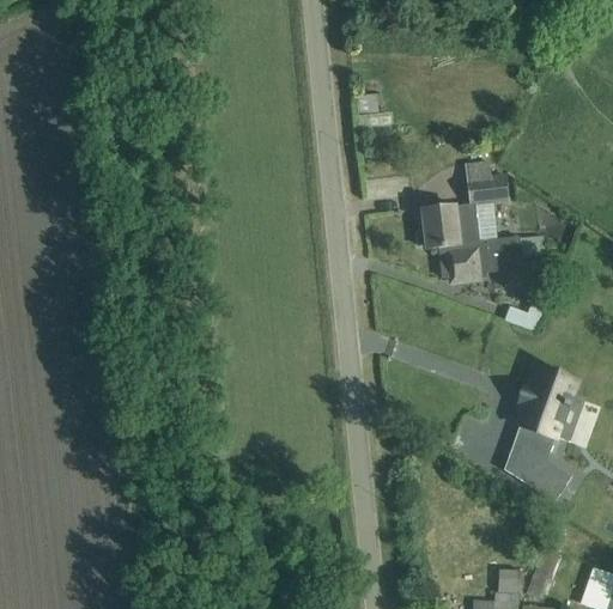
[(388,111),(378,113),(376,93),(357,95),(359,115),(358,115),(359,128),(389,126),(388,111)]
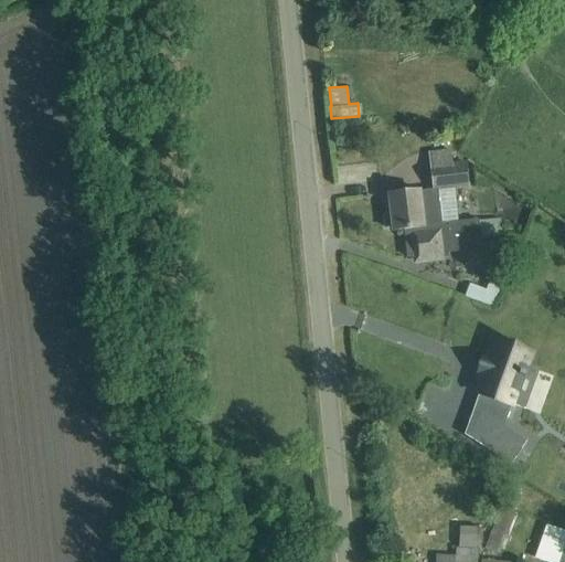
[(435,188),(435,190),(454,188),(468,186),(465,159),(430,162),(433,188),(435,188)]
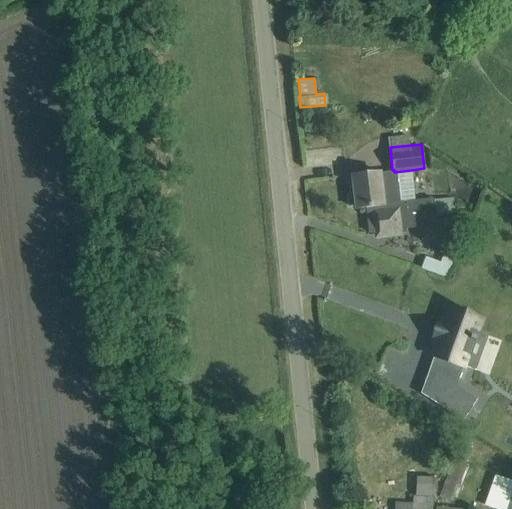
[(349,193),(350,204),(356,205),(356,207),(364,206),(368,231),(373,231),(405,226),(420,224),(419,217),(435,215),(433,196),(432,196),(414,199),(411,170),(394,172),(394,170),(392,170),(378,172),(378,171),(372,172),(352,174),(354,190),(349,193)]
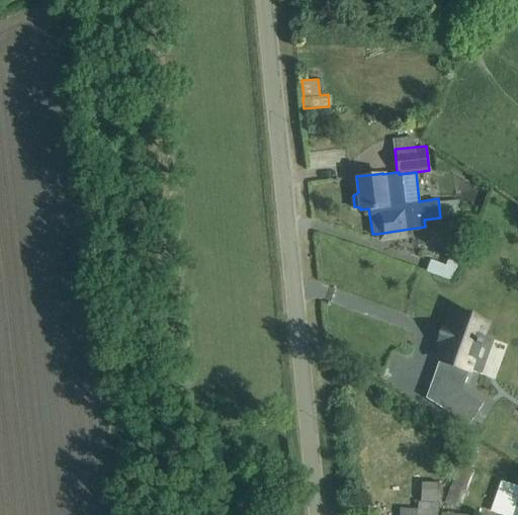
[(429,257),(426,270),(452,276),(457,256),(447,254),(445,261),(429,257)]
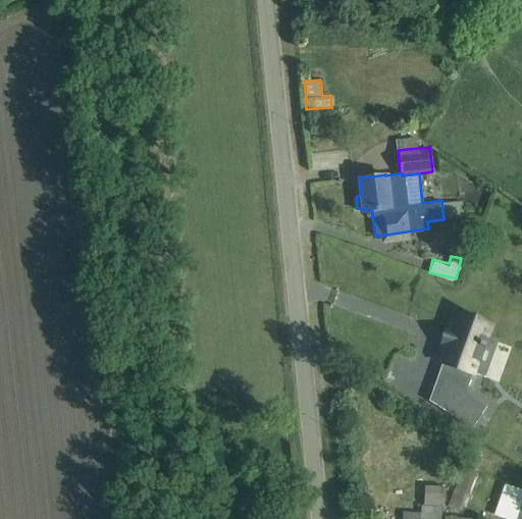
[(446,342),(438,360),(453,365),(448,381),(458,387),(445,410),(472,427),(486,405),(466,391),(481,347),(483,347),(485,344),(483,343),(489,324),(456,312),(449,331),(448,331),(448,332),(449,332),(446,341),(445,340),(445,341),(446,342)]
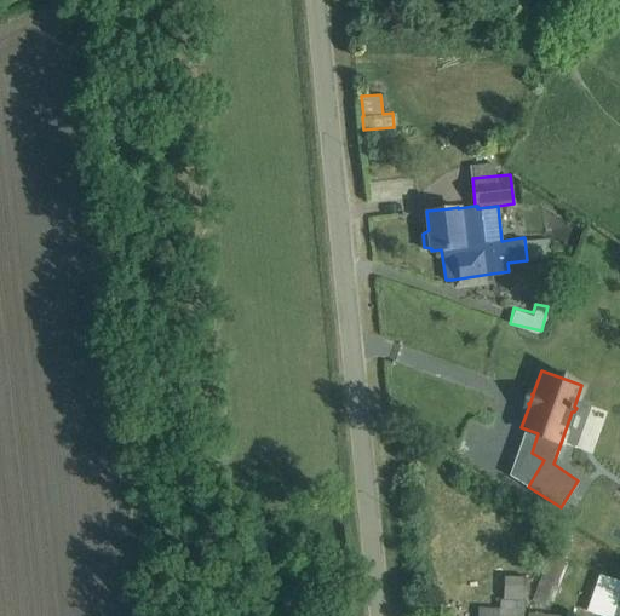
[(554,599),(567,564),(560,560),(549,557),(533,599),(544,604),(546,597),(554,599)]
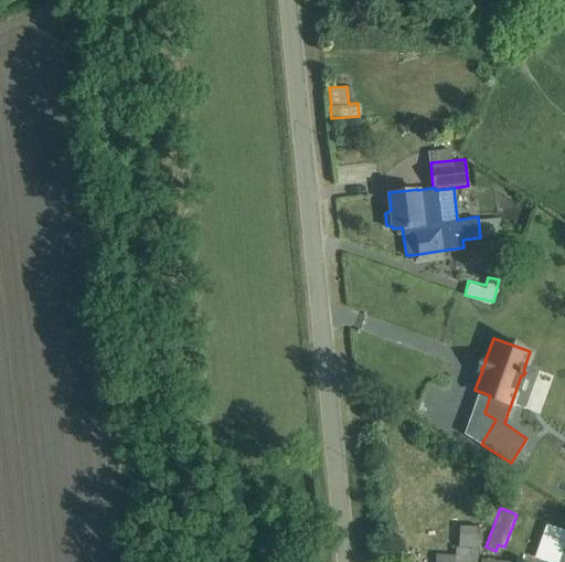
[(476,561),(478,555),(478,547),(480,547),(481,526),(460,526),(459,545),(458,561),(476,561)]
